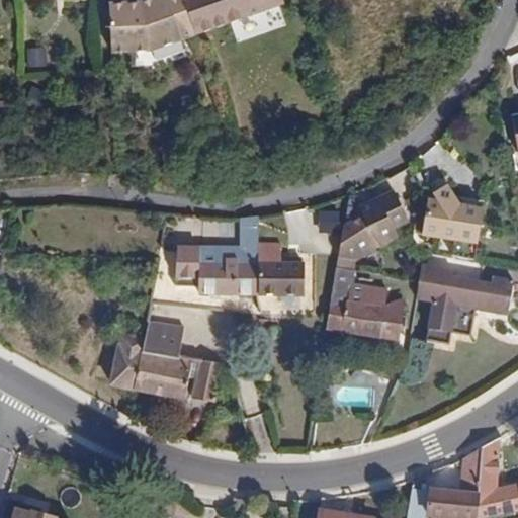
[(195,33),(182,0),(148,0),(140,4),(108,4),(110,53),(148,52),(195,33)]
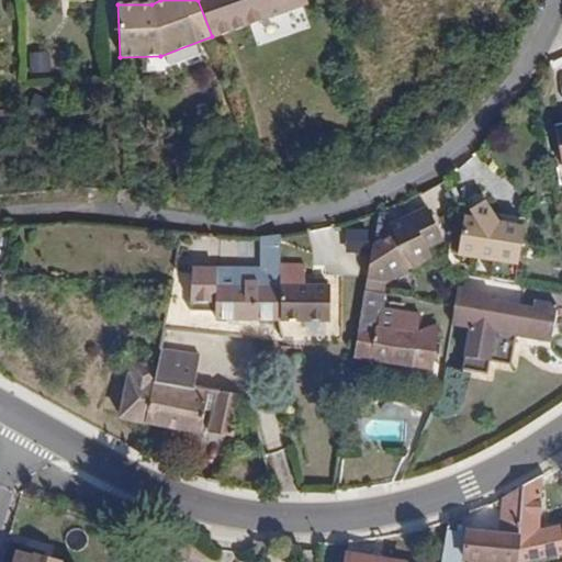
[(212,40),(308,6),(306,0),(198,0),(212,36),(212,40)]
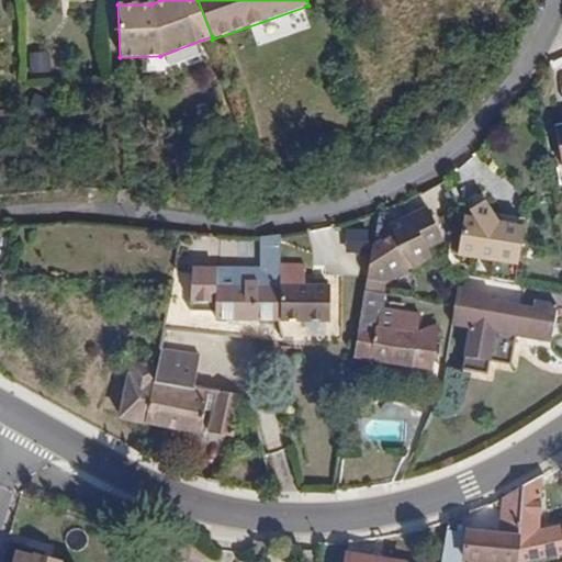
[(34,76),(53,72),(48,52),(31,55),(34,76)]
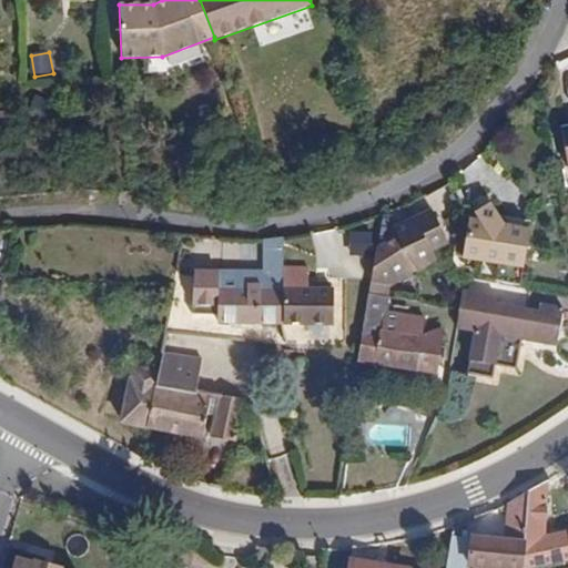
[(567,173),(567,125),(558,128),(567,174),(567,173)]
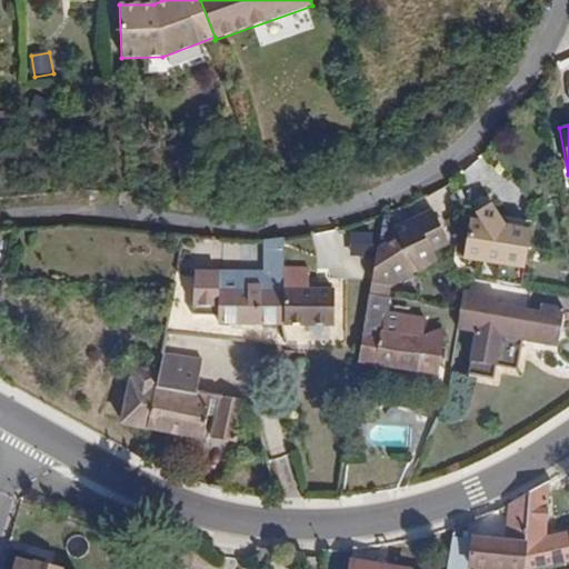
[(522,286),(529,220),(498,217),(489,203),(473,212),(478,219),(468,218),(463,260),(499,266),(498,282),(522,286)]
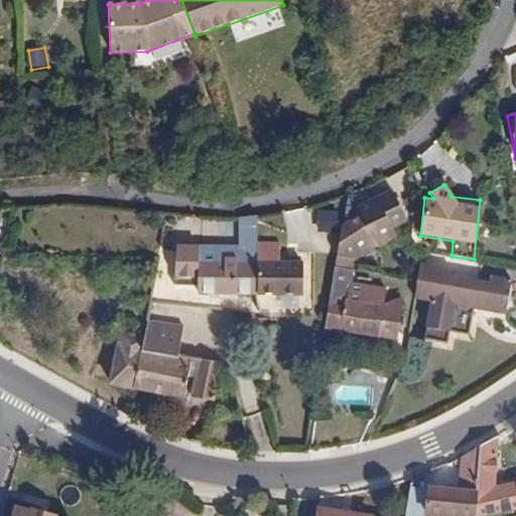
[(394,333),(400,297),(384,301),(386,287),(348,283),(351,259),(375,246),(376,247),(397,235),(392,228),(405,220),(389,189),(356,206),(361,218),(355,220),(355,218),(340,225),(324,330),(378,337),(379,331),(394,333)]
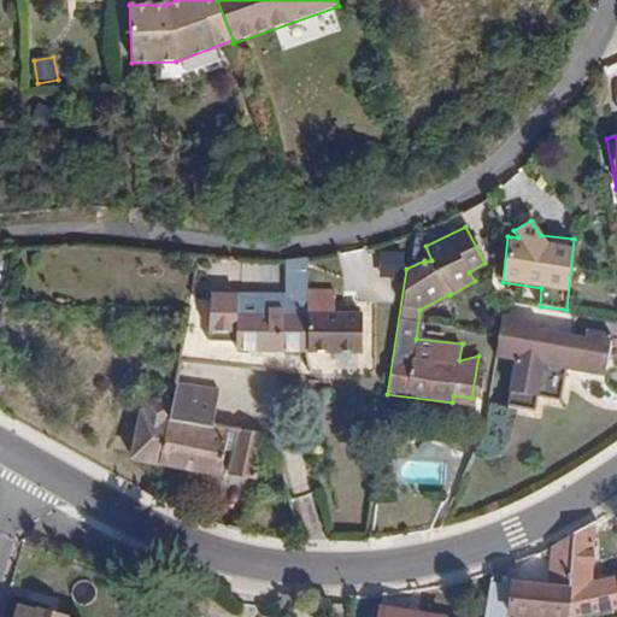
[(307,351),(307,316),(307,259),(287,260),(287,295),(211,294),(211,315),(236,316),(236,348),(307,351)]
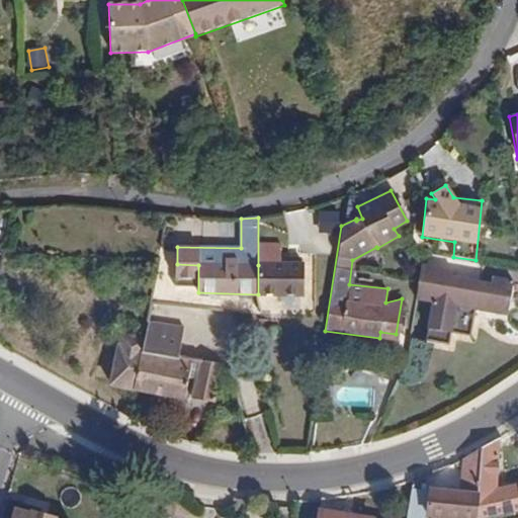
[(305,293),(305,264),(258,265),(258,294),(305,293)]
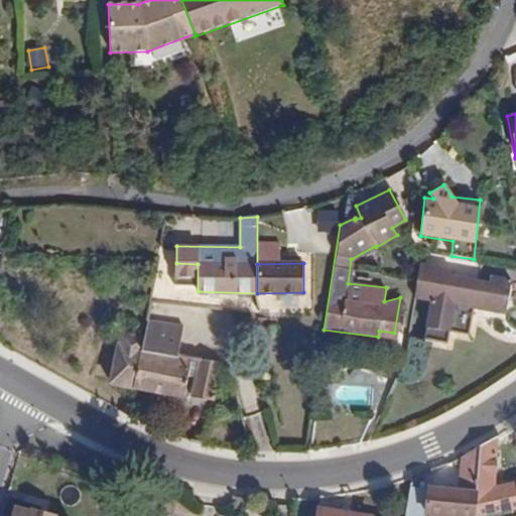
[(421,291),(425,266),(419,265),(413,296),(421,295),(427,296),(428,291),(421,291)]
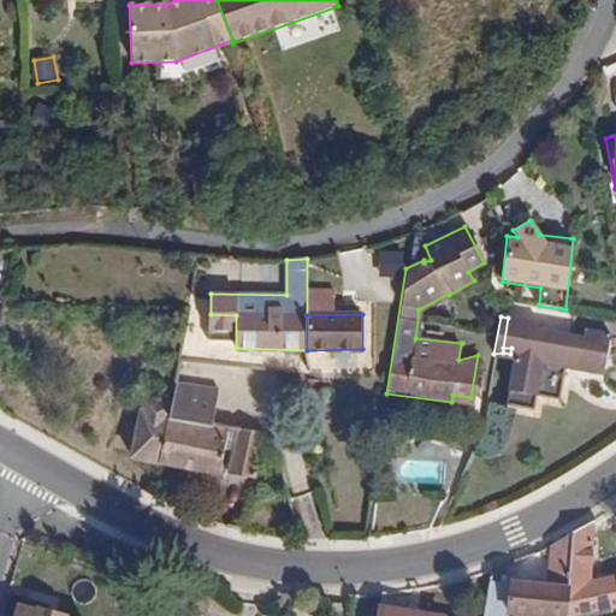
[(535,330),(537,323),(508,318),(503,348),(511,348),(510,354),(531,357),(534,337),(535,330)]
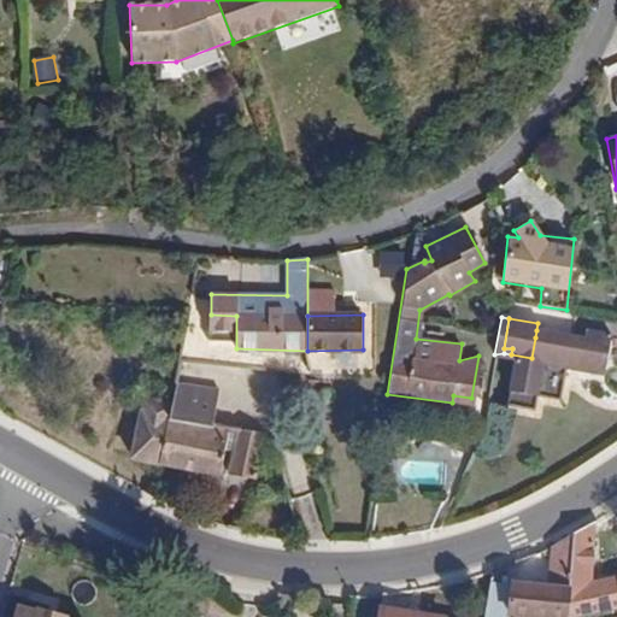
[(603,375),(609,334),(585,330),(585,338),(569,335),(568,342),(535,338),(532,358),(511,354),(510,360),(515,362),(509,407),(536,411),(539,399),(560,401),(565,370),(603,375)]
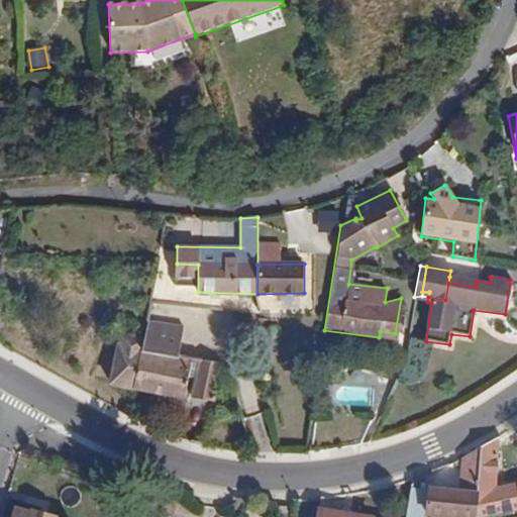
[(476,287),(477,281),(449,277),(448,283),(476,287)]
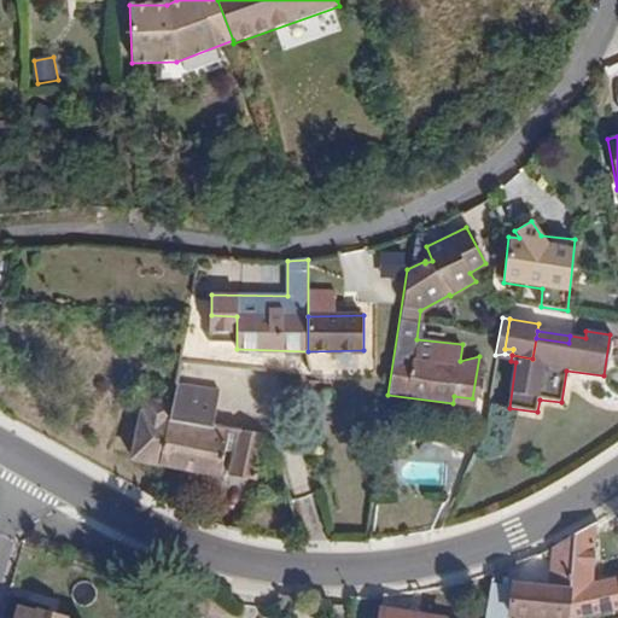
[(617,369),(617,336),(610,334),(604,375),(617,369)]
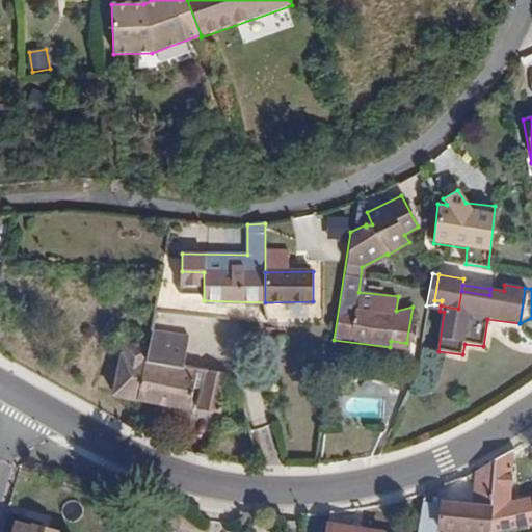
[(183,366),(188,337),(152,331),(150,348),(148,358),(183,366)]
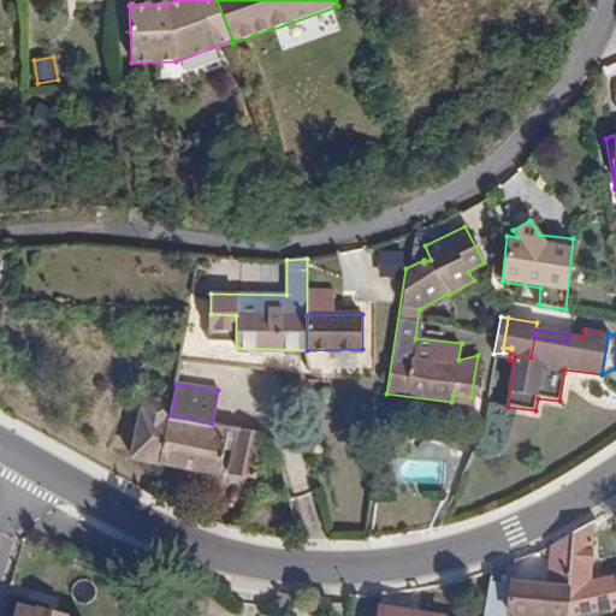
[(469,406),(471,397),(452,395),(451,402),(469,406)]
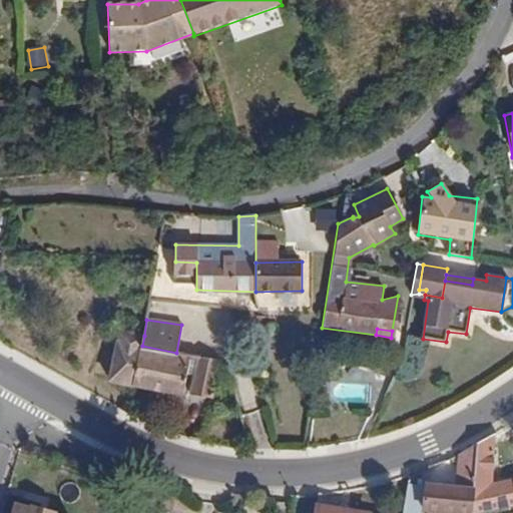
[(135,386),(142,346),(144,336),(119,332),(109,381),(135,386)]
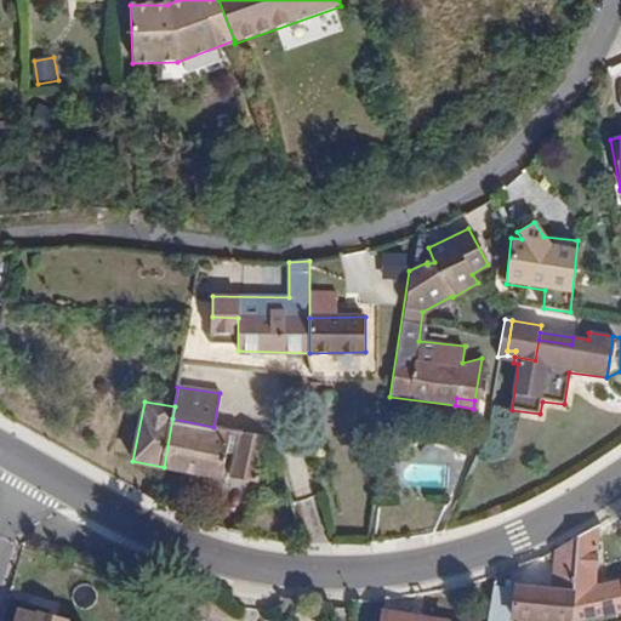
[(222,478),(231,429),(214,427),(172,419),(164,467),(222,478)]
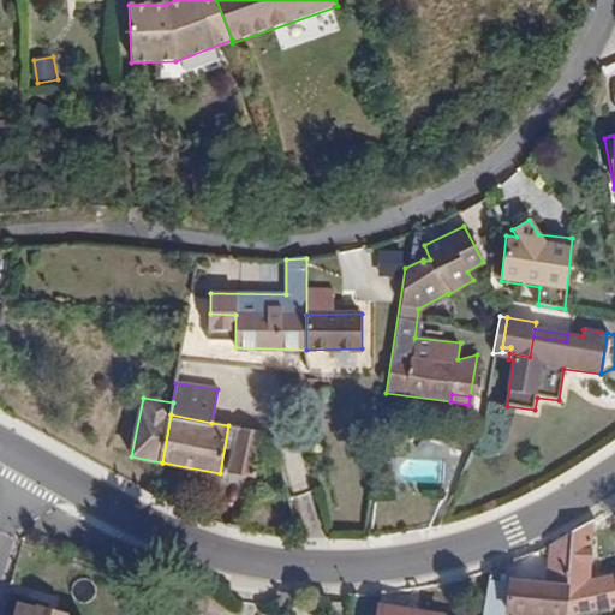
[(254,475),(262,431),(237,427),(228,470),(254,475)]
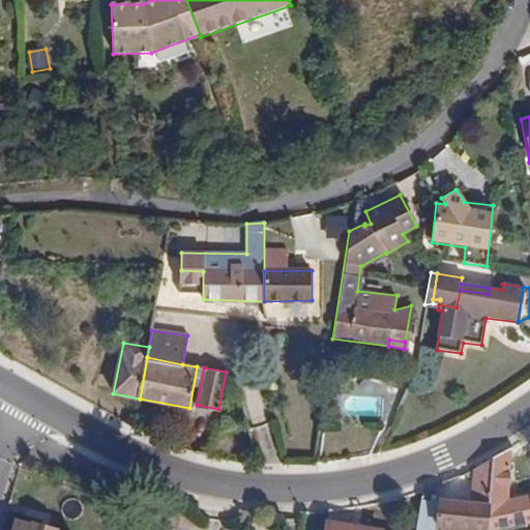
[(209,459),(212,445),(203,443),(200,455),(209,459)]
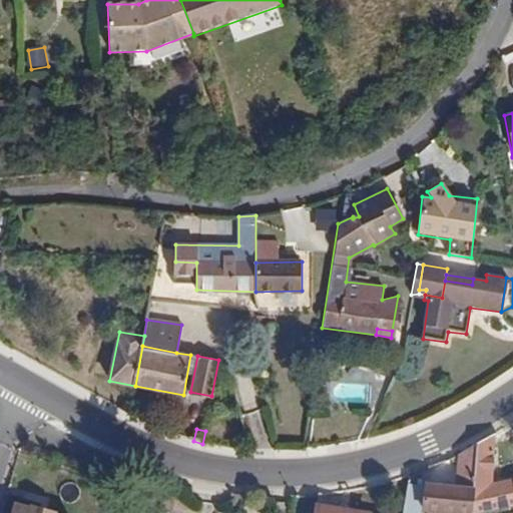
[(471,512),(477,512),(512,504),(512,478),(492,484),(494,434),(476,444),(471,512)]
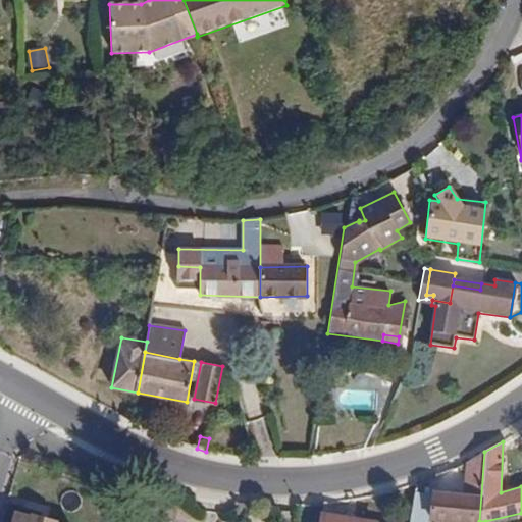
[(479,521),(484,452),(465,463),(462,497),(433,494),(433,490),(414,488),(411,518),(431,520),(448,521),(479,521)]
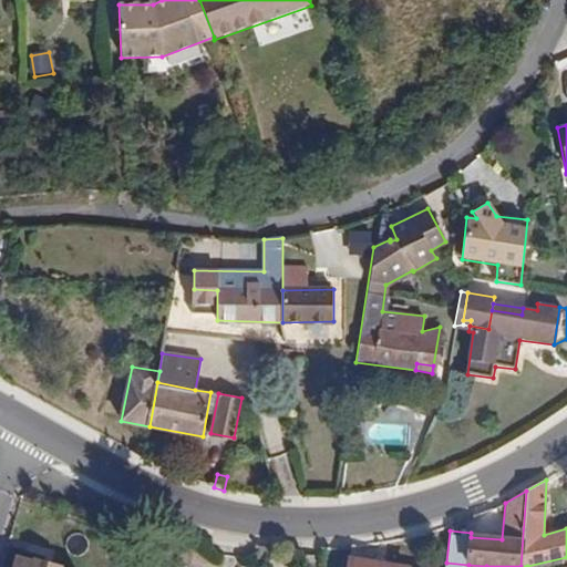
[(397,566),(383,565),(384,558),(373,556),(373,563),(350,558),(348,566),(397,566)]
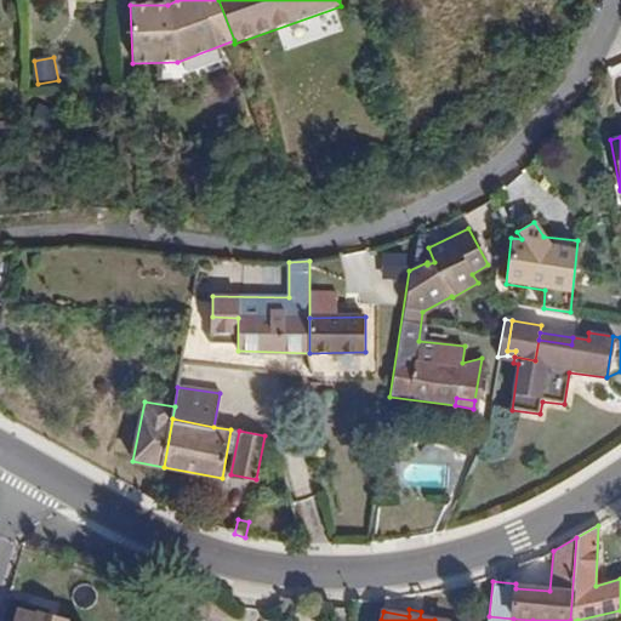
[(66,620),(38,613),(36,616),(16,610),(12,620),(66,620)]
